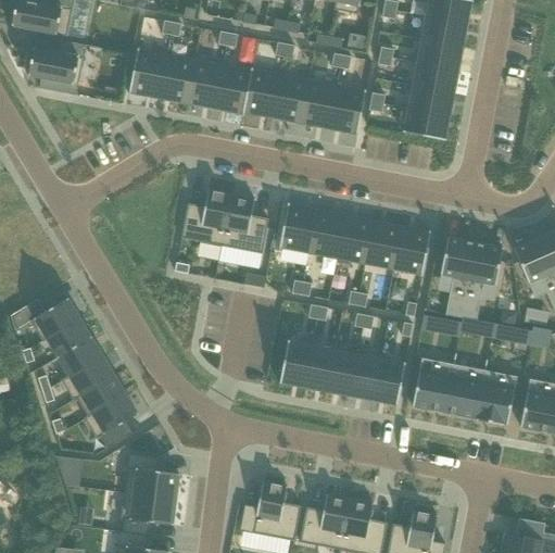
[(14,0),(10,25),(55,34),(65,36),(72,0),(40,0),(40,1),(34,0),(14,0)]
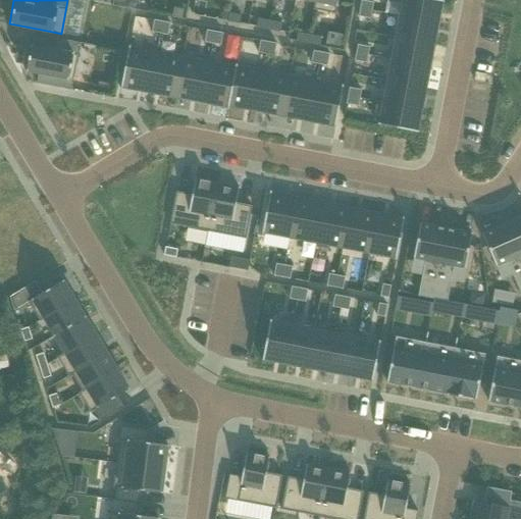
[(314,0),(313,7),(334,12),(336,0),(314,0)]
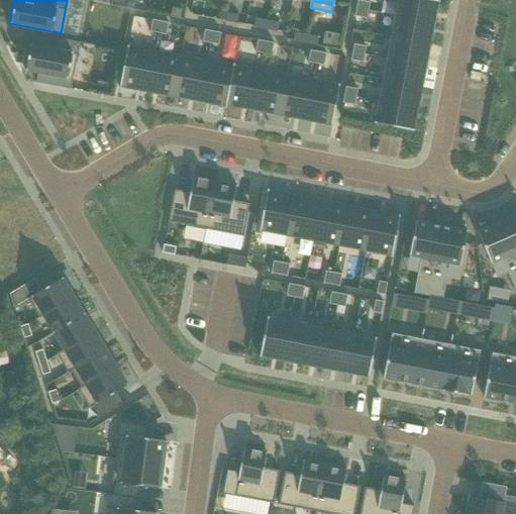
[(355,6),(368,8),(369,0),(357,0),(355,6)]
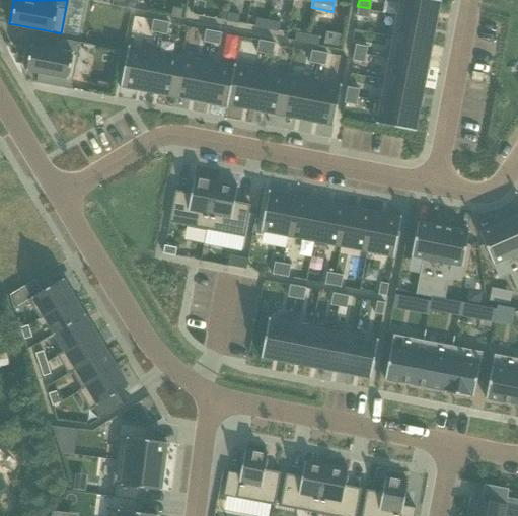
[(397,0),(395,13),(398,14),(434,20),(436,21),(440,0),(397,0)]
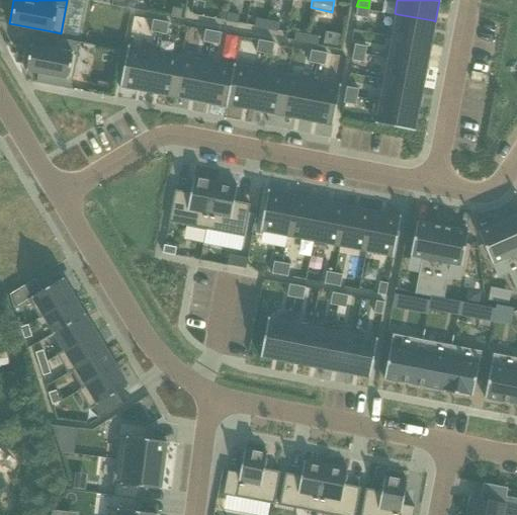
[(169,14),(180,16),(181,7),(171,5),(169,14)]
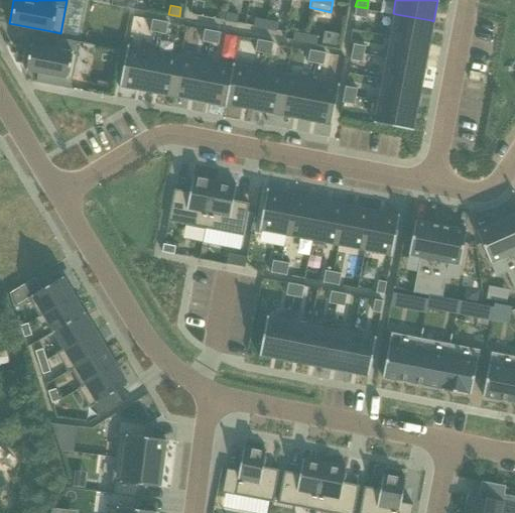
[(367,8),(355,6),(354,14),(365,16),(367,8)]
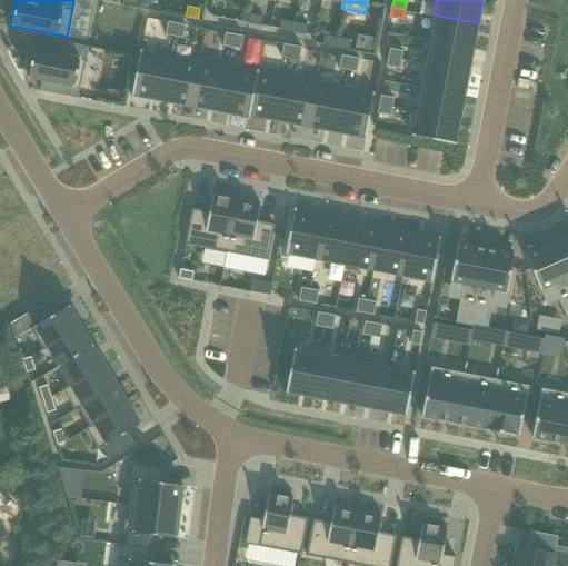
[(249,12),(247,21),(260,23),(261,15),(249,12)]
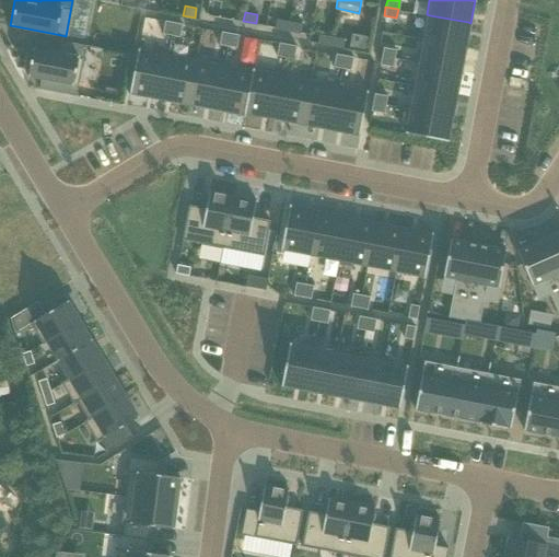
[(427,14),(422,37),(426,38),(464,46),(466,46),(470,23),(468,22),(430,15),(427,14)]
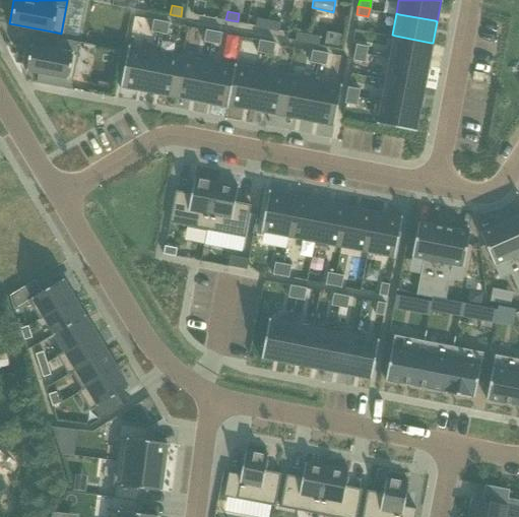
[(256,16),(254,24),(266,26),(268,18),(256,16)]
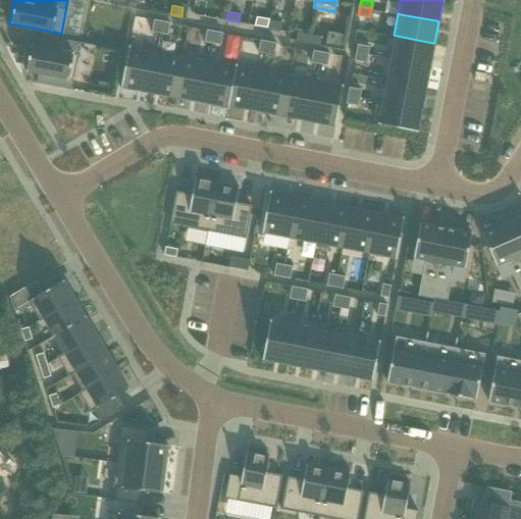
[(151,30),(159,32),(161,19),(153,18),(151,30)]
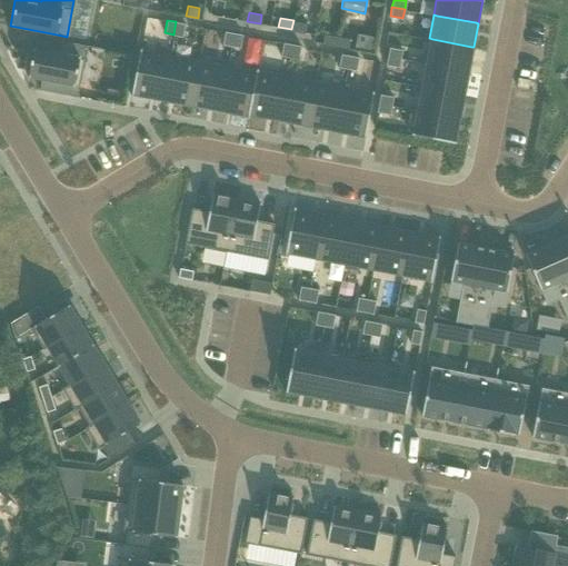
[(294,20),(291,29),(305,32),(306,23),(294,20)]
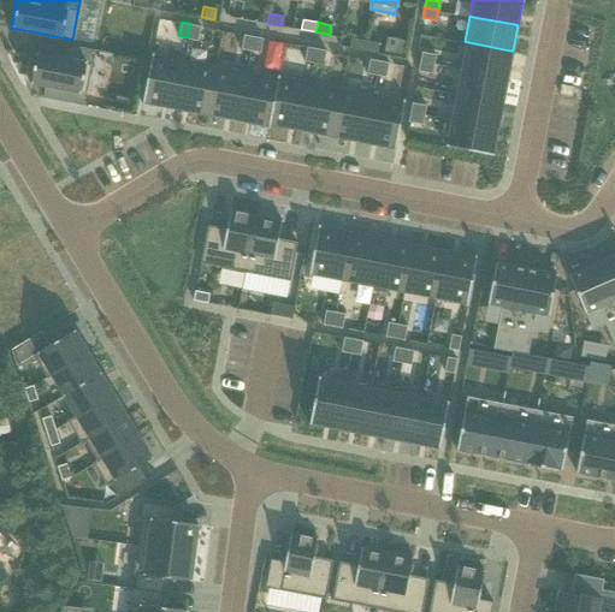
[(200,25),(190,23),(188,37),(197,39),(200,25)]
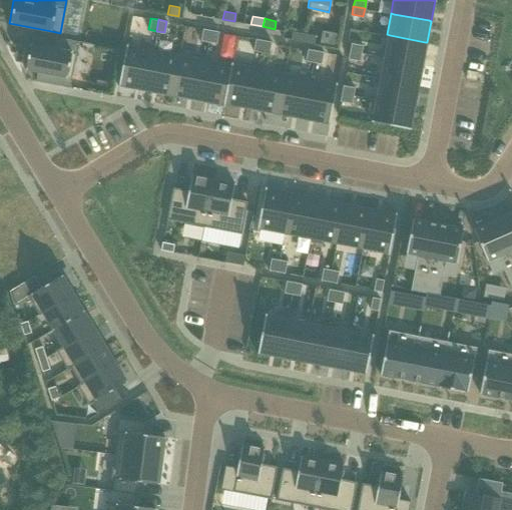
[(200,39),(208,41),(210,29),(202,28),(200,39)]
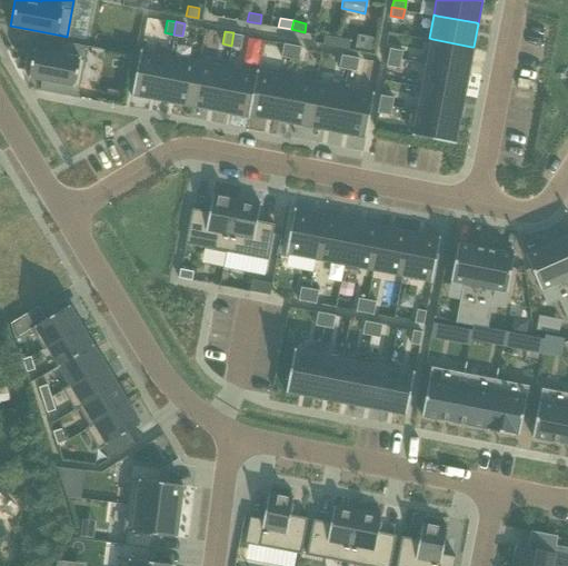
[(233,32),(231,46),(240,47),(242,35),(233,32)]
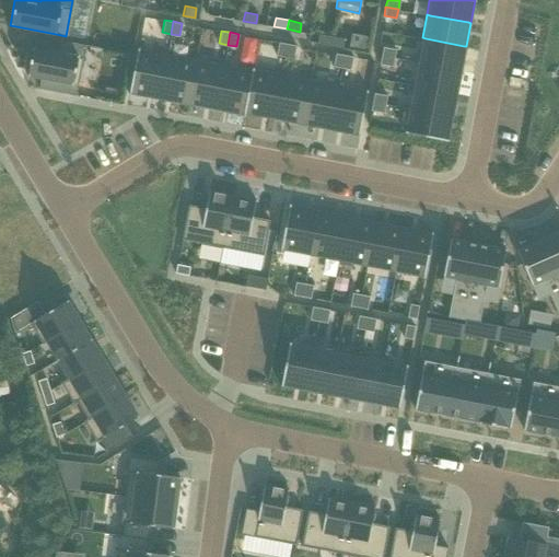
[(318,33),(316,42),(329,44),(330,35),(318,33)]
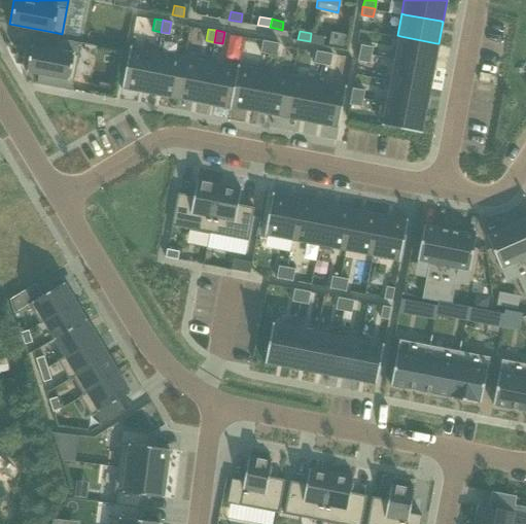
[(311,33),(310,41),(322,43),(323,35),(311,33)]
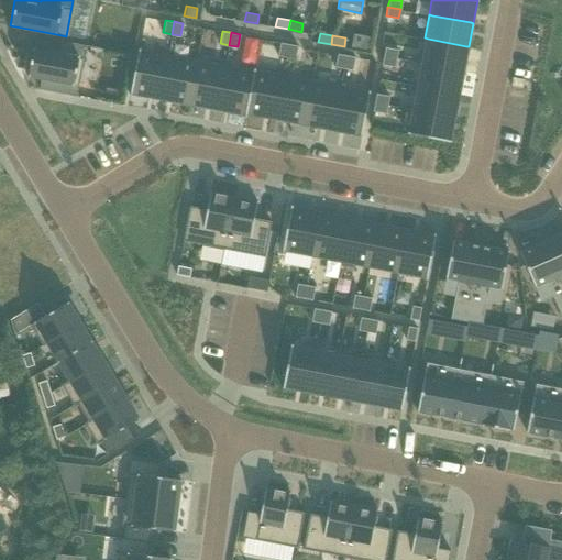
[(425,37),(420,62),(422,62),(462,69),(464,69),(469,46),(466,46),(428,39),(425,37)]
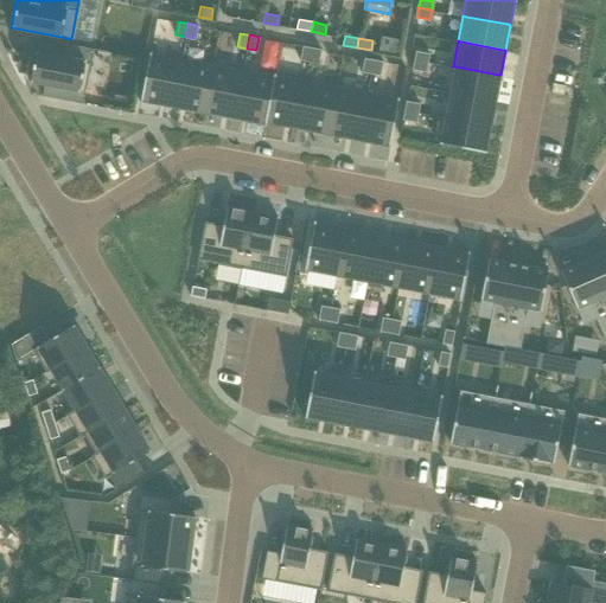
[(93,47),(64,42),(62,56),(34,50),(29,81),(78,90),(84,61),(89,62),(93,47)]
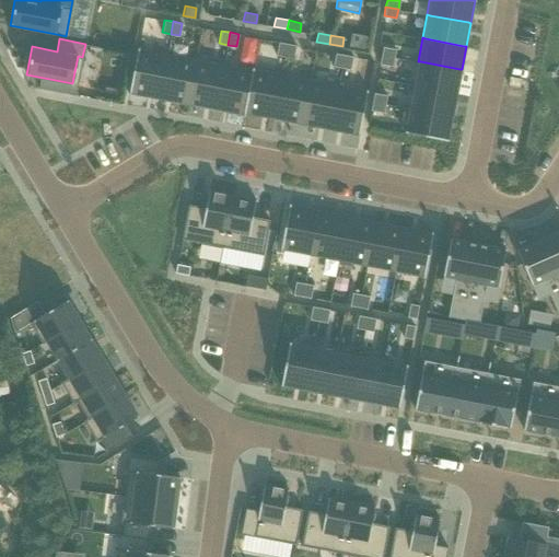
[(284,56),(287,43),(278,42),(276,55),(284,56)]
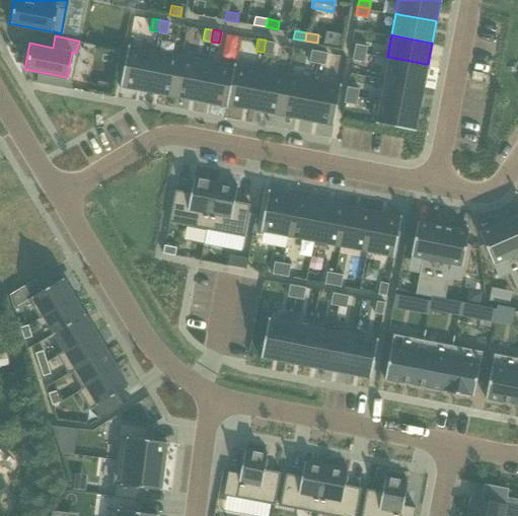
[(266,40),(264,52),(272,54),(274,42),(266,40)]
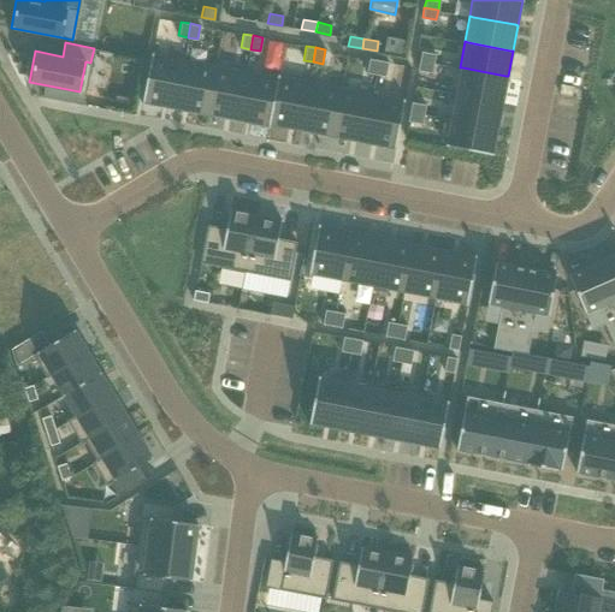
[(419,59),(433,61),(436,53),(421,49),(419,59)]
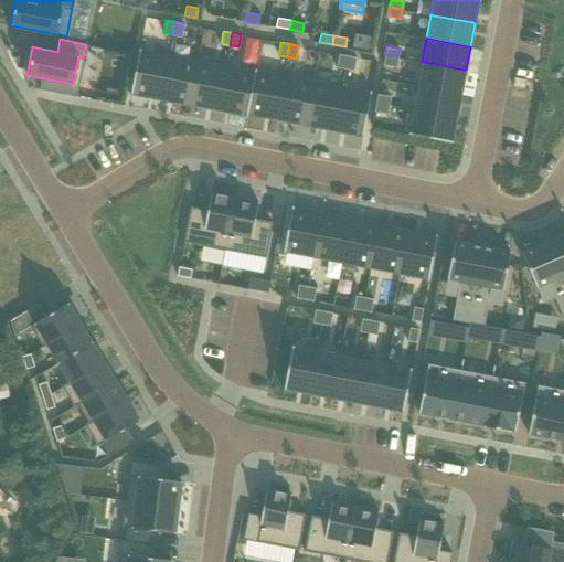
[(139,48),(129,94),(131,94),(159,99),(160,97),(168,55),(169,53),(140,48),(139,48)]
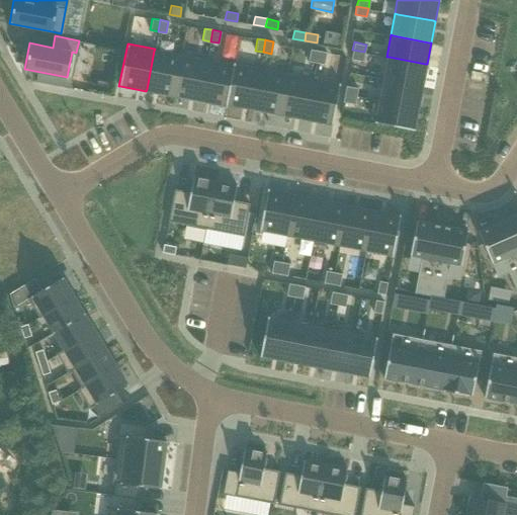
[(147,89),(146,91),(172,96),(173,94),(180,56),(180,54),(155,49),(154,51),(147,89)]
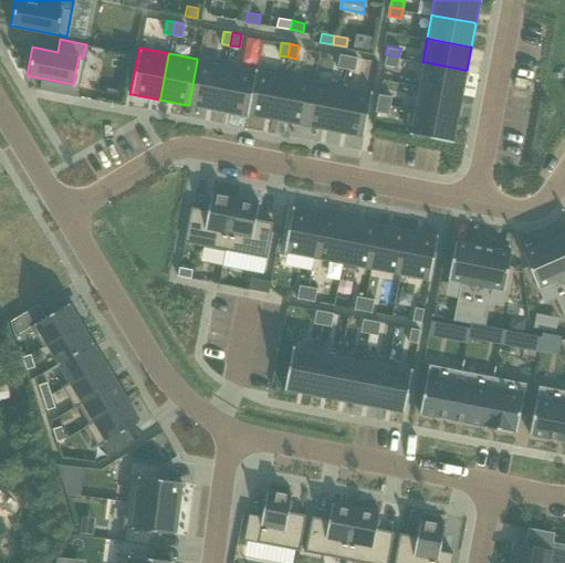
[(345,68),(347,54),(338,53),(336,65),(345,68)]
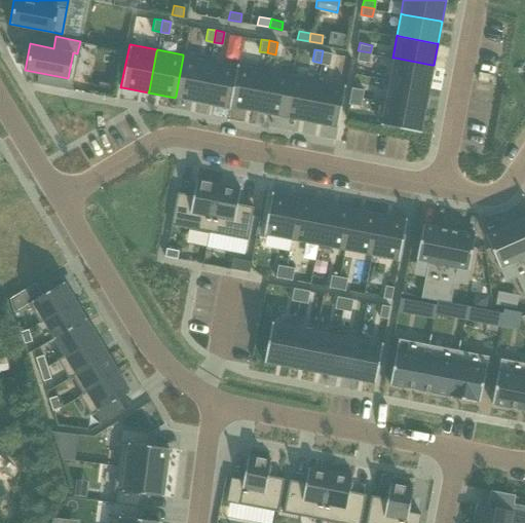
[(331,52),(323,50),(321,63),(329,65),(331,52)]
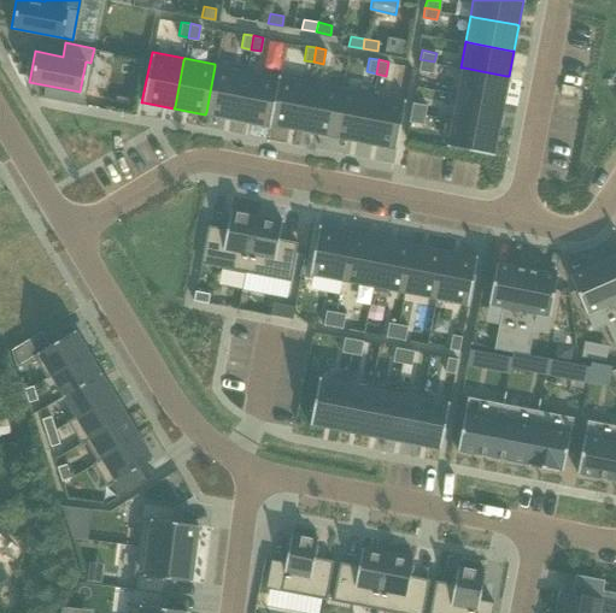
[(434,62),(420,59),(418,69),(433,71),(434,62)]
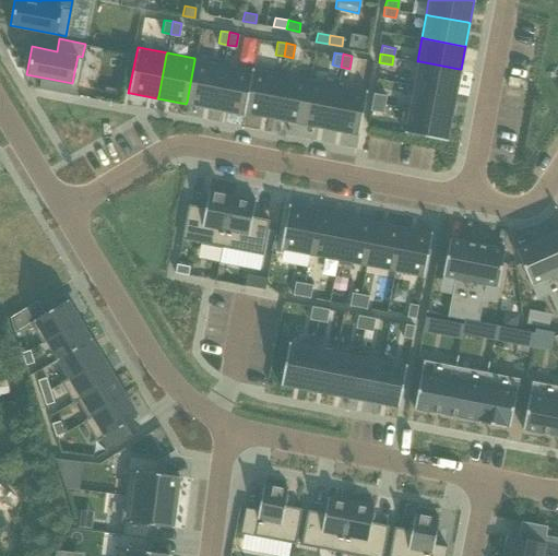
[(187,102),(186,104),(214,109),(215,107),(223,66),(223,63),(194,58),(194,60),(187,102)]
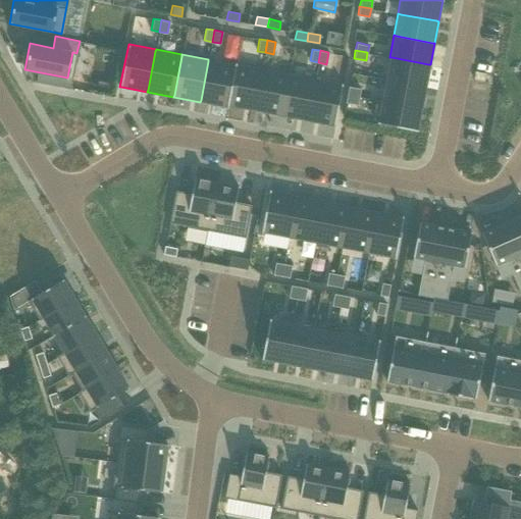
[(389,57),(385,79),(387,79),(424,86),(426,87),(430,64),(428,64),(392,57),(389,57)]
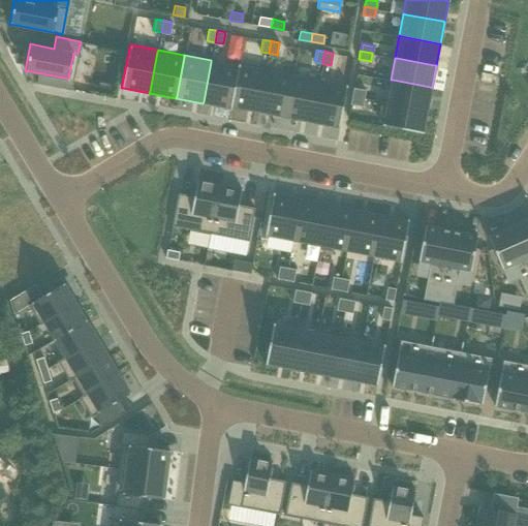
[(204,101),(203,103),(228,109),(229,109),(239,63),(238,63),(238,65),(211,60),(211,62),(204,101)]
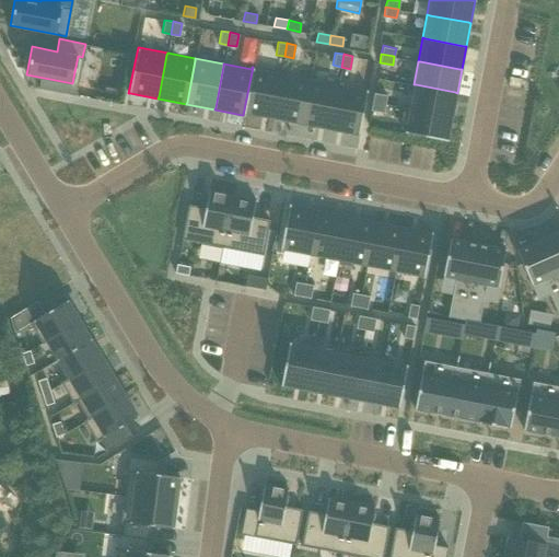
[(253,67),(243,115),(244,115),(245,113),(272,118),(272,116),(281,76),(281,72),(254,67),(253,67)]
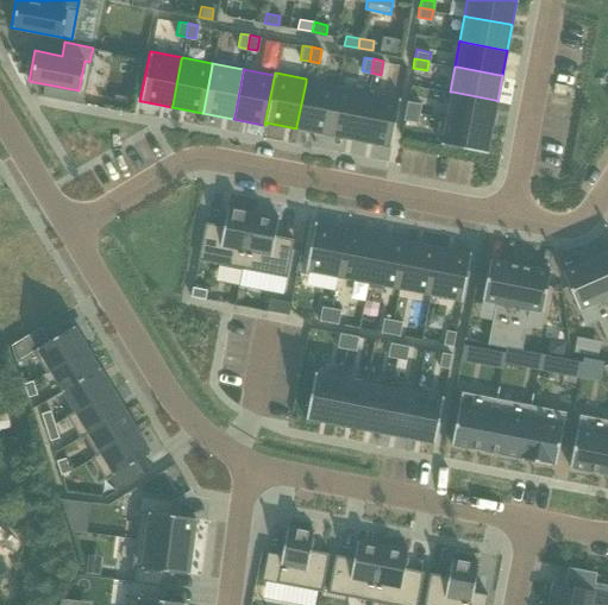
[(296,126),(296,128),(327,134),(327,132),(337,88),(337,84),(306,79),(306,82),(296,126)]
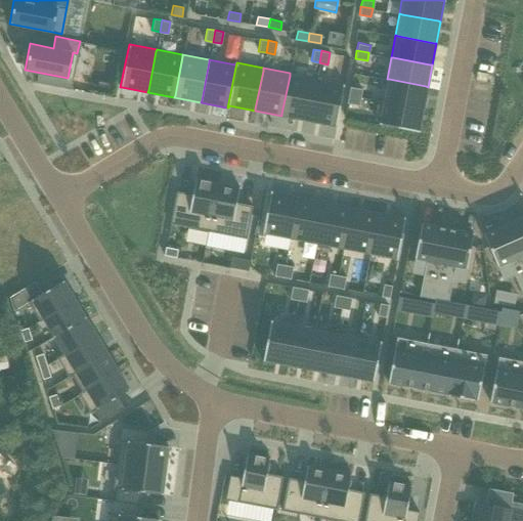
[(281,114),(281,116),(308,121),(308,119),(315,81),(316,78),(290,73),(290,76),(281,114)]
